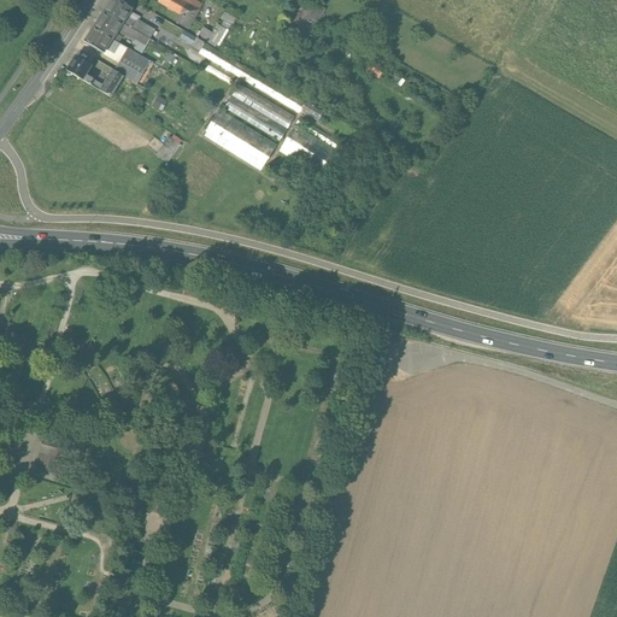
[(131,11),(115,0),(111,0),(104,13),(123,24),(127,19),(131,11)]
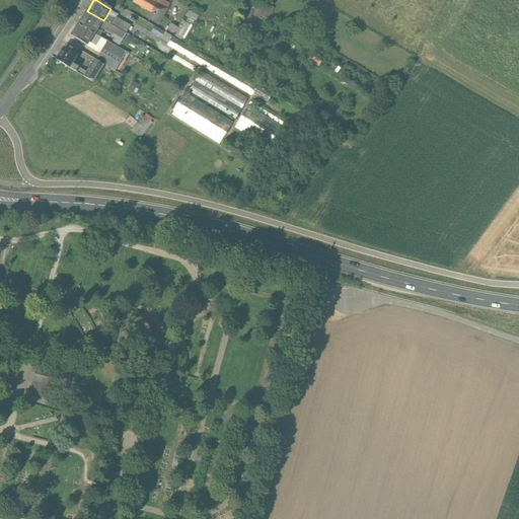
[(150,0),(134,0),(133,3),(151,13),(147,20),(158,26),(163,18),(159,16),(164,8),(150,0)]
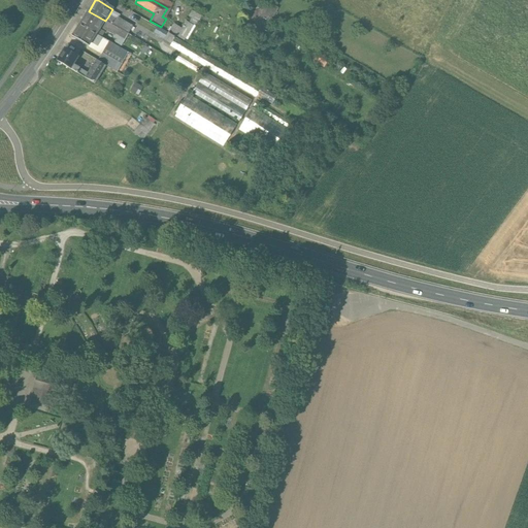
[(173,5),(163,0),(153,0),(167,8),(170,10),(173,5)]
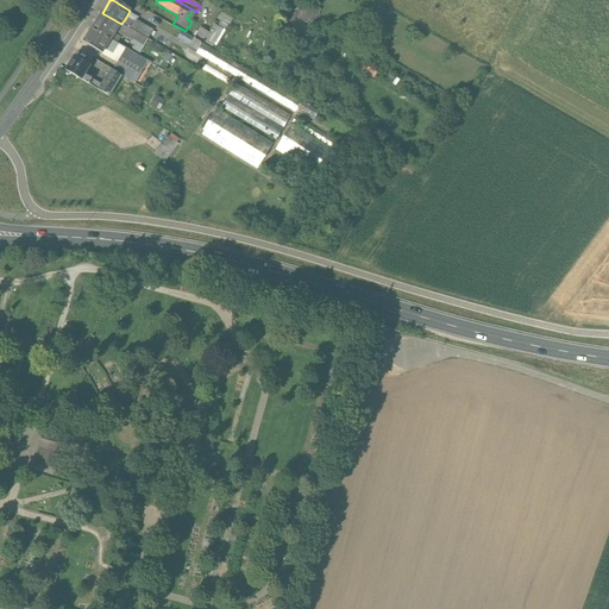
[(315,24),(293,11),(282,30),(305,43),(315,24)]
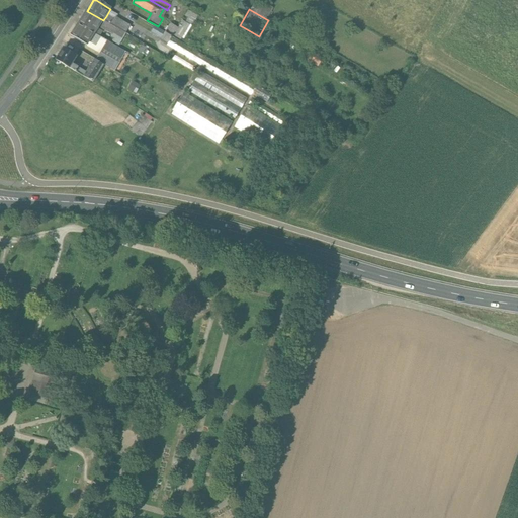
[(103,20),(87,11),(78,24),(94,33),(103,20)]
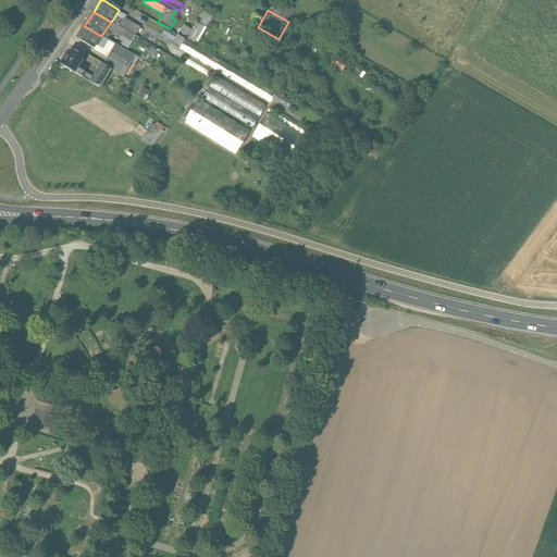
[(123,22),(114,17),(111,22),(116,26),(123,29),(125,24),(123,22)]
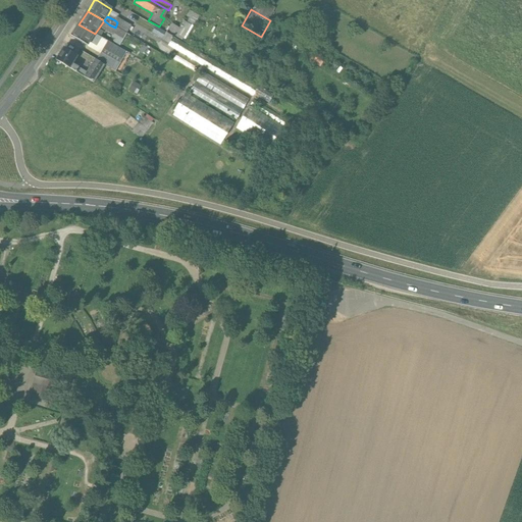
[(95,34),(79,24),(71,37),(87,47),(94,36),(95,34)]
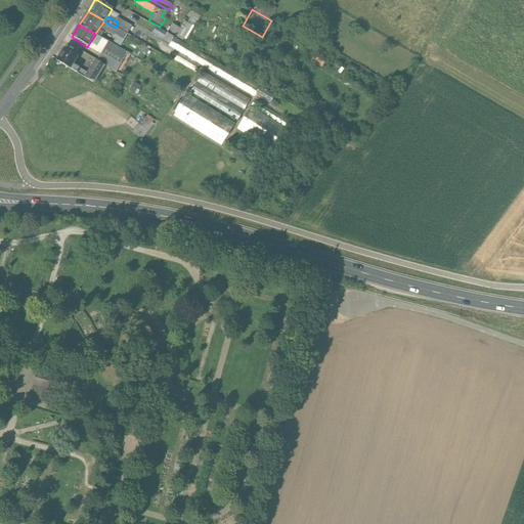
[(116,28),(110,25),(106,31),(112,34),(115,36),(119,29),(116,28)]
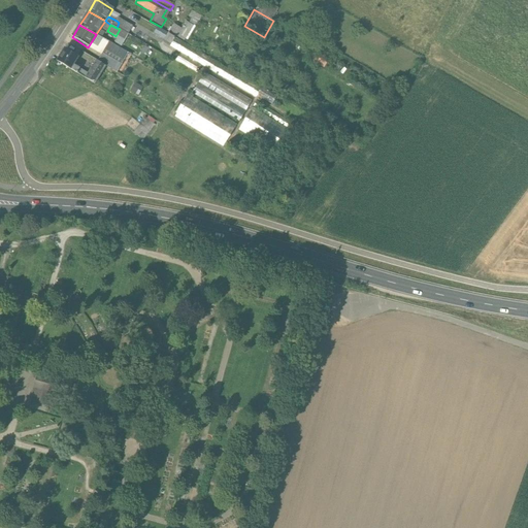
[(182,30),(173,26),(168,34),(176,38),(182,30)]
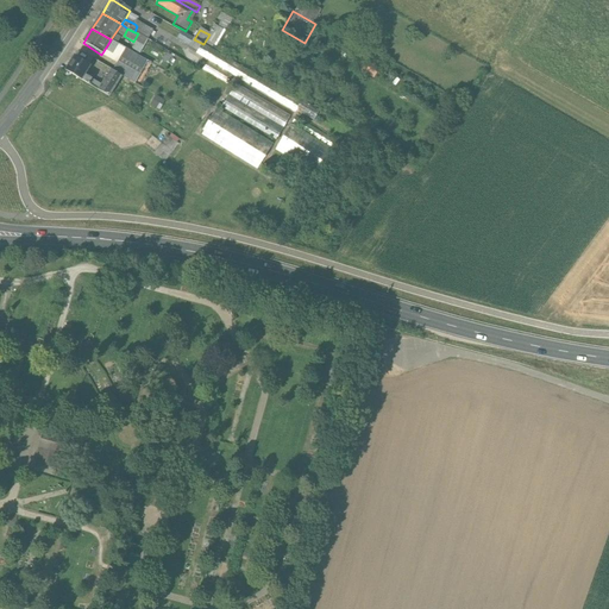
[(127,49),(111,39),(110,42),(111,46),(124,55),(125,52),(127,49)]
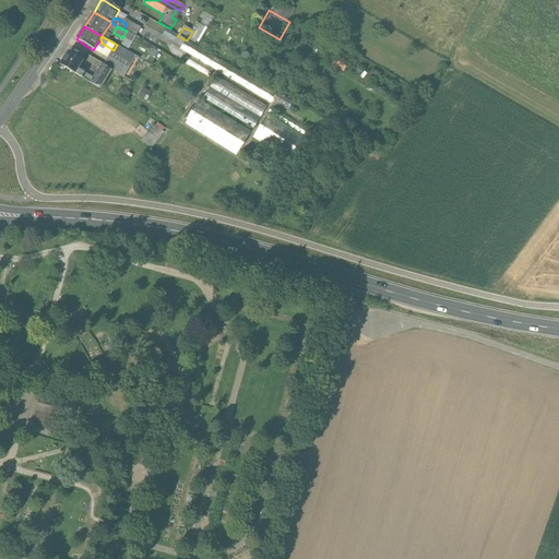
[(214,57),(186,40),(180,50),(209,67),(214,57)]
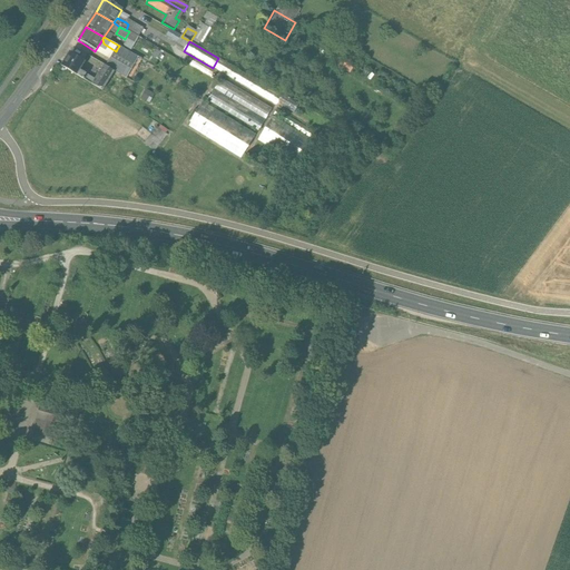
[(123,51),(116,62),(124,67),(131,53),(124,49),(123,51)]
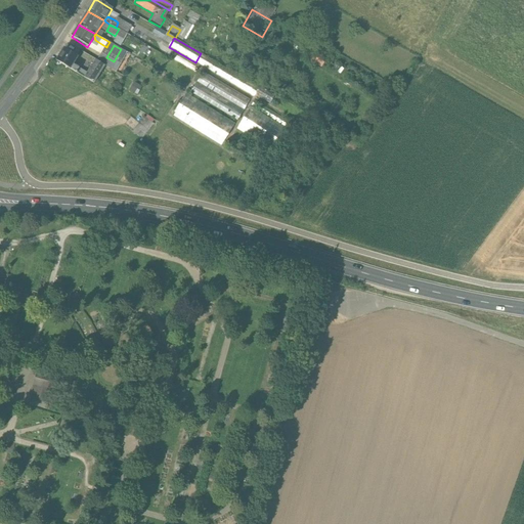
[(78,57),(63,48),(56,60),(71,69),(72,67),(78,57)]
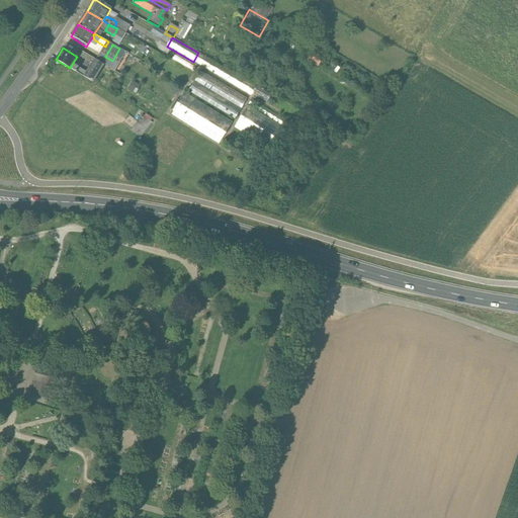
[(105,57),(100,54),(96,60),(104,65),(108,68),(112,61),(105,57)]
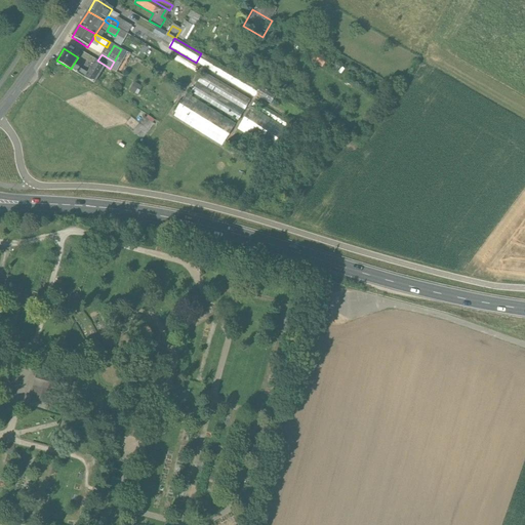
[(97,61),(95,59),(92,66),(102,72),(106,66),(97,61)]
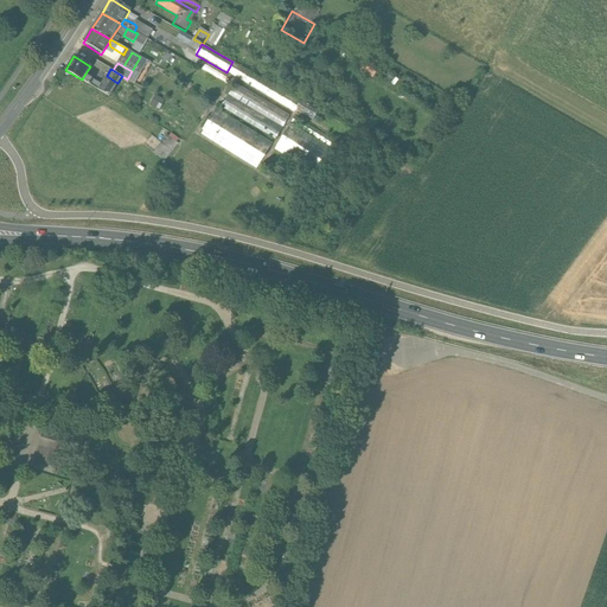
[(389,74),(387,80),(398,84),(400,78),(389,74)]
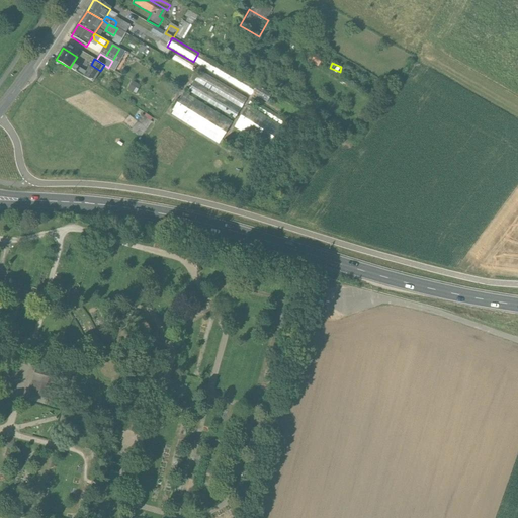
[(100,71),(91,65),(85,74),(83,77),(93,83),(100,71)]
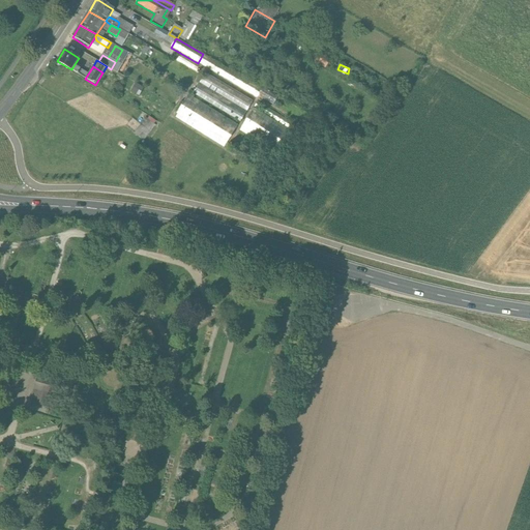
[(83,74),(72,67),(71,69),(82,76),(83,74)]
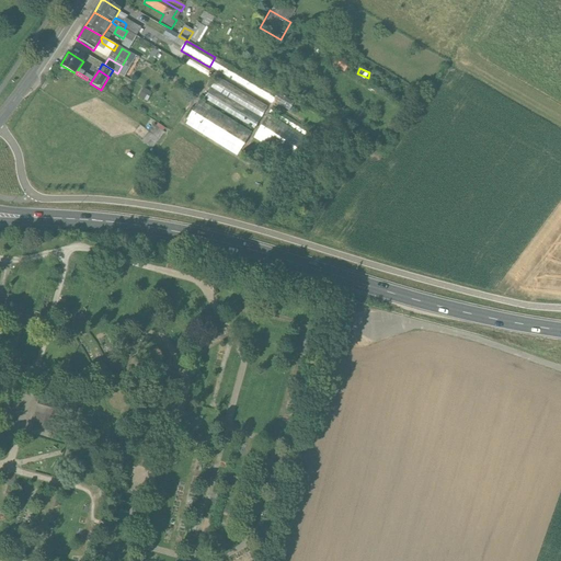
[(219,76),(206,100),(256,129),(271,106),(219,76)]
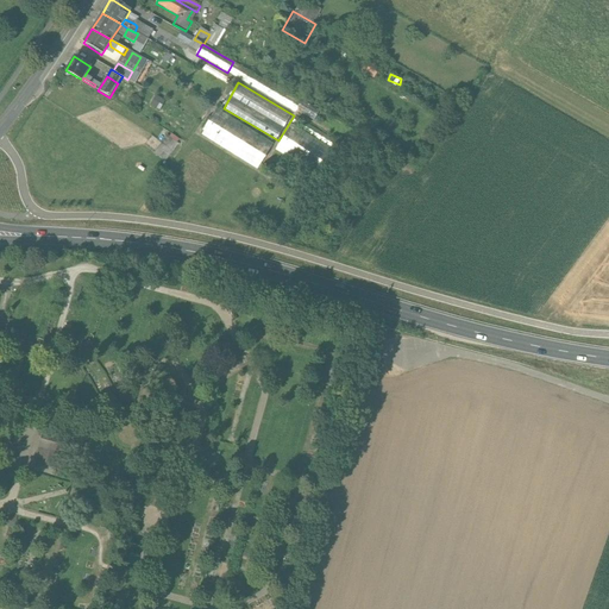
[(155,106),(164,108),(168,99),(158,95),(155,106)]
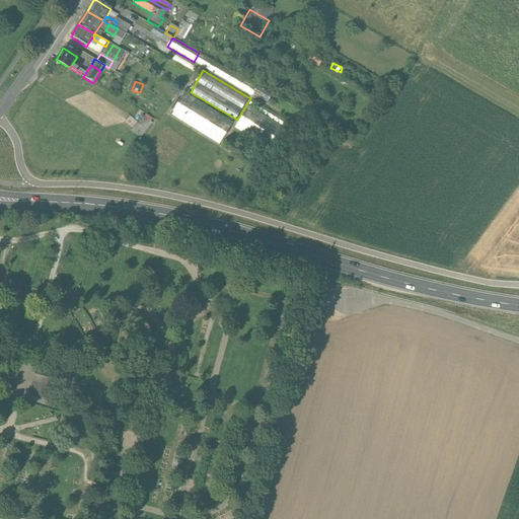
[(183,94),(171,116),(221,145),(234,124),(183,94)]
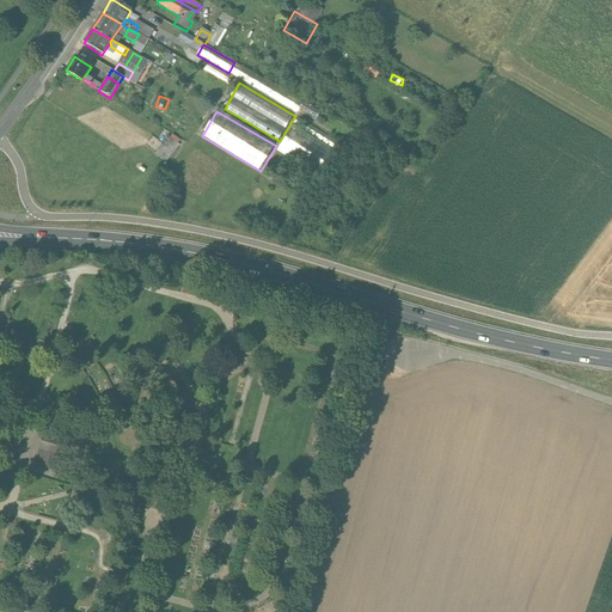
[(298,118),(279,151),(325,179),(346,147),(298,118)]
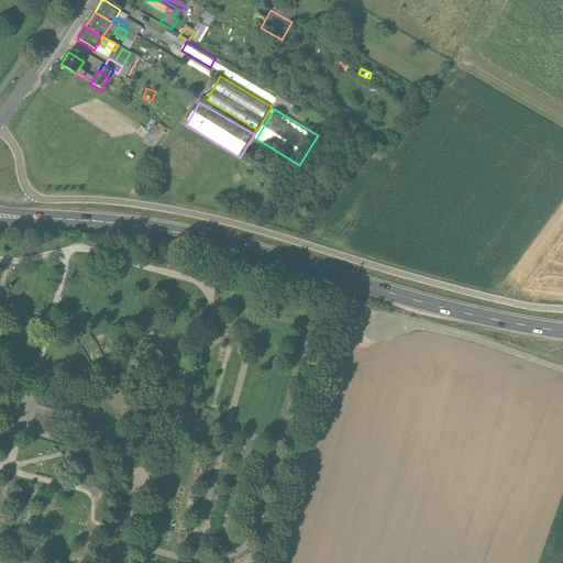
[(144,141),(154,148),(169,129),(159,121),(144,141)]
